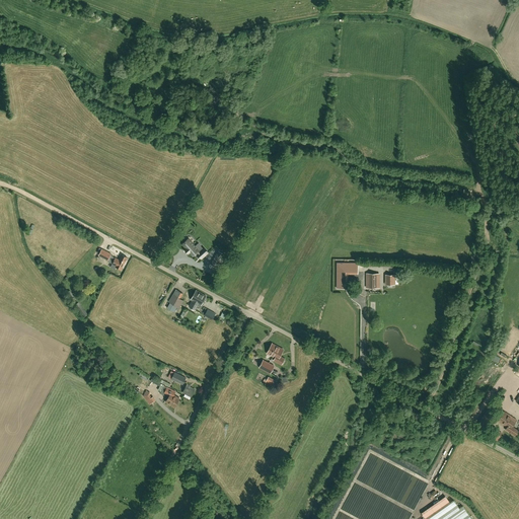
[(202,248),(199,251),(189,240),(182,245),(186,249),(187,250),(186,251),(189,254),(190,253),(193,256),(197,253),(199,255),(198,255),(202,260),(208,253),(204,249),(204,250),(202,248)]
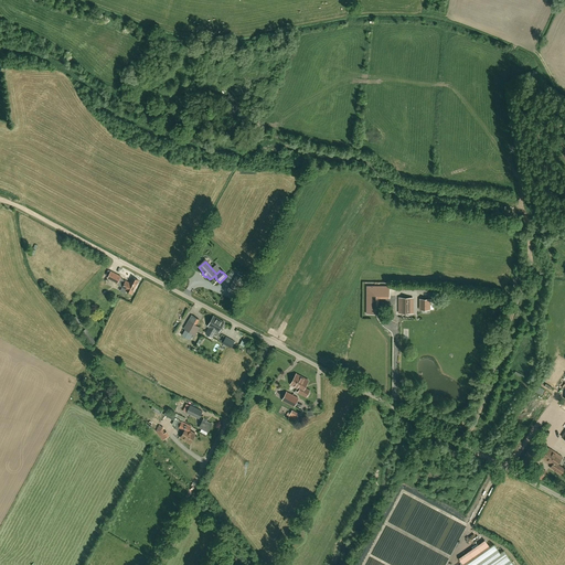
[(120,277),(115,274),(110,272),(107,278),(117,284),(120,277)]
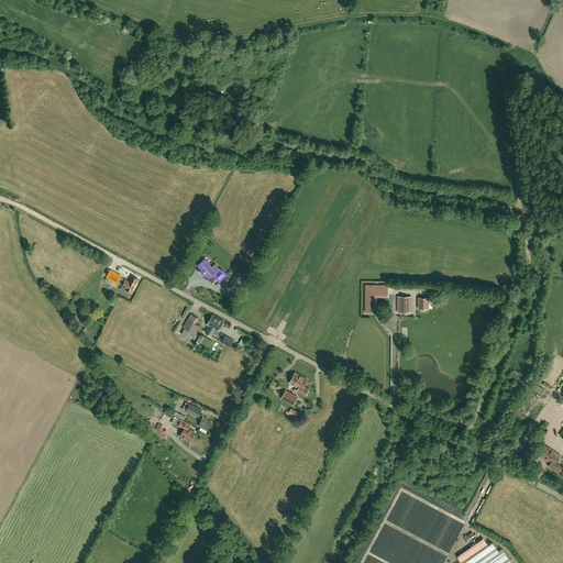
[(128,285),(133,288),(138,279),(132,276),(129,283),(128,285)]
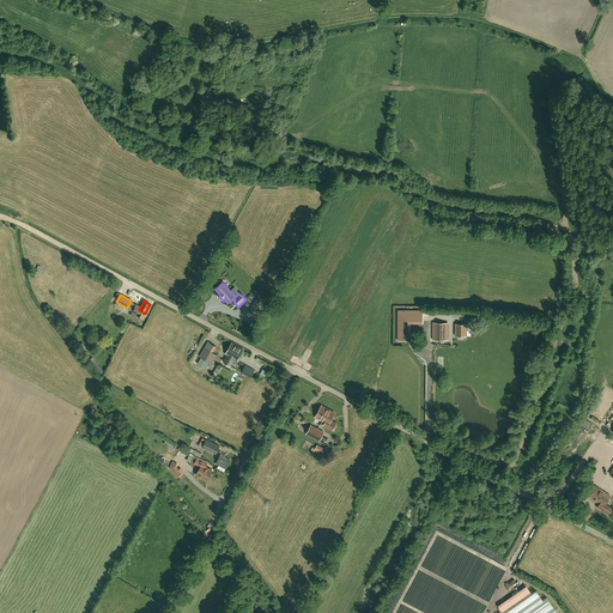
[(143,319),(145,314),(139,310),(140,308),(137,305),(131,315),(137,319),(138,316),(143,319)]
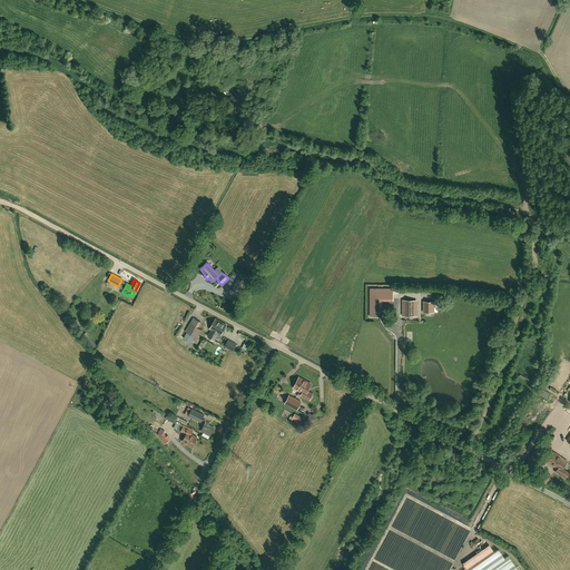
[(370,317),(380,317),(380,298),(393,298),(393,290),(370,288),(370,317)]
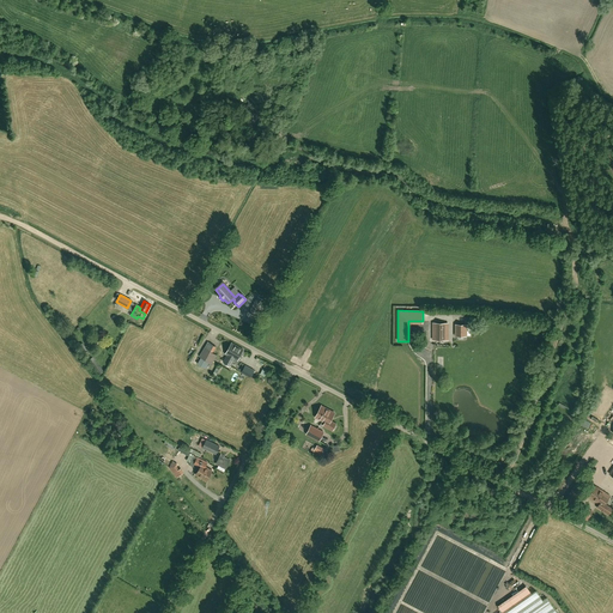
[(448,339),(448,323),(434,323),(434,339),(448,339)]
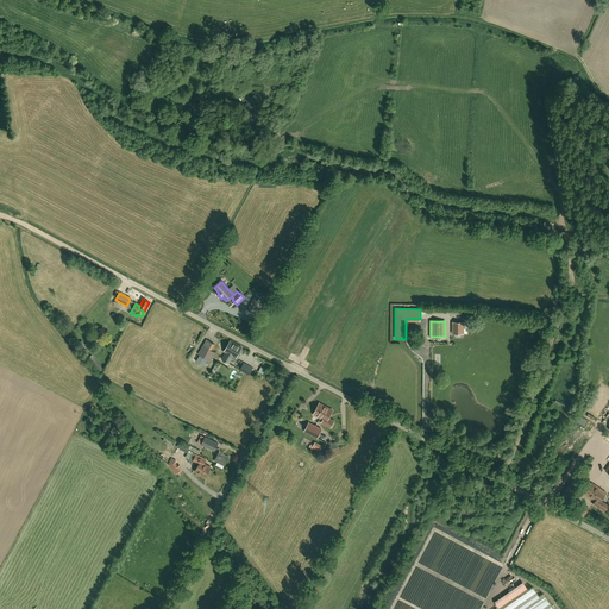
[(464,322),(453,322),(453,333),(464,333),(464,322)]
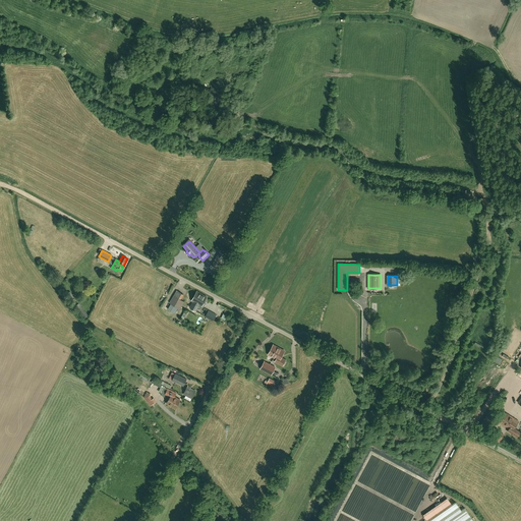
[(177,290),(174,295),(169,303),(180,309),(184,302),(181,300),(184,294),(177,290)]
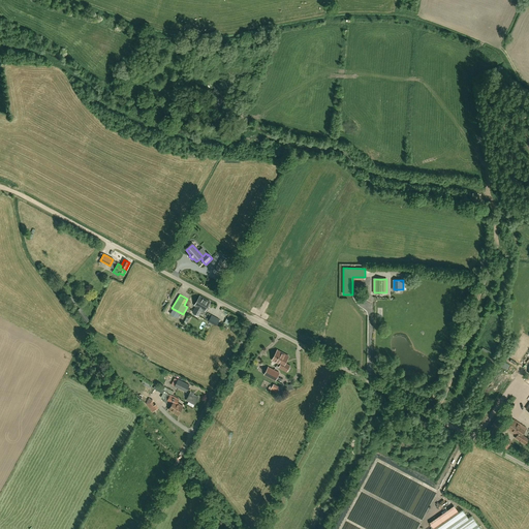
[(210,302),(200,296),(194,305),(196,306),(193,312),(198,316),(201,311),(206,313),(211,304),(210,303),(210,302)]
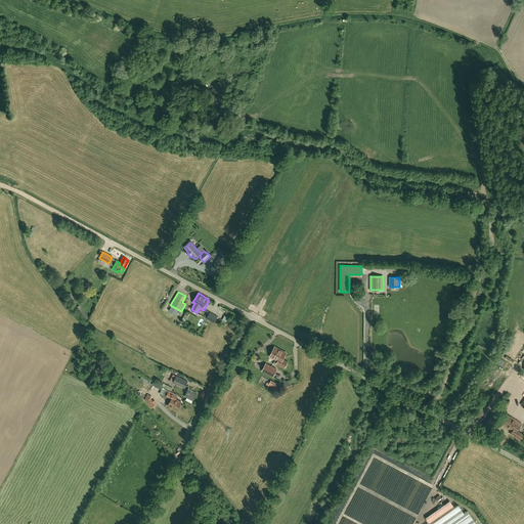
[(214,322),(217,316),(210,312),(207,318),(214,322)]
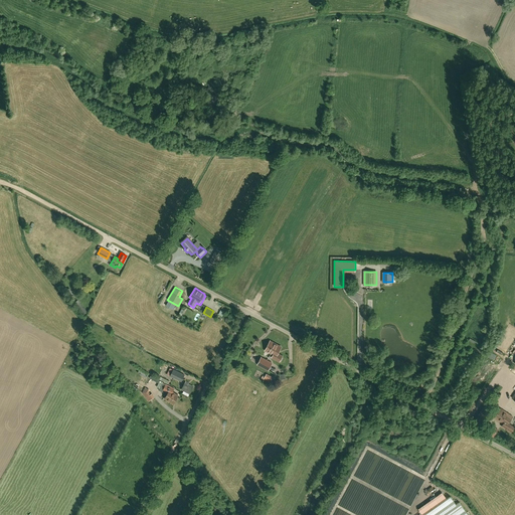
[(279,349),(280,350),(282,347),(271,341),(266,350),(272,353),(274,349),(275,349),(276,349),(279,350),(279,349)]
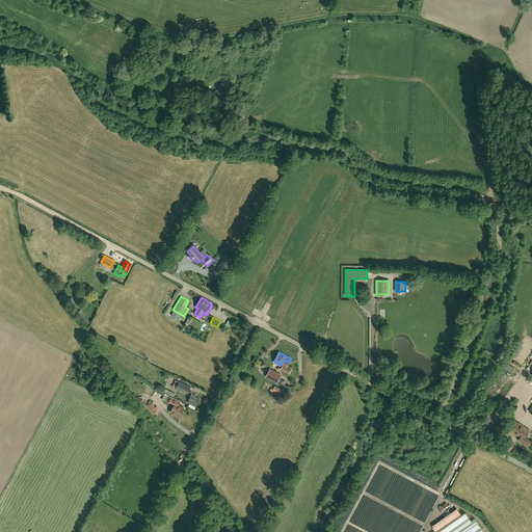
[(281,365),(282,366),(281,369),(289,373),(289,372),(290,373),(292,370),(291,369),(292,368),(287,365),(289,362),(288,361),(288,362),(285,361),(284,361),(283,361),(281,365)]
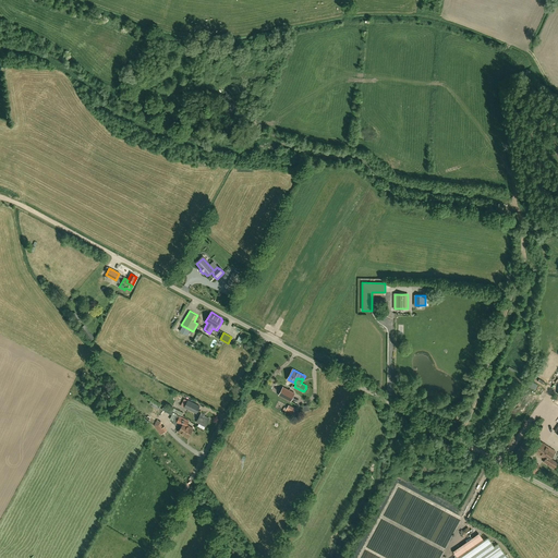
[(279,395),(286,398),(289,390),(283,387),(279,395)]
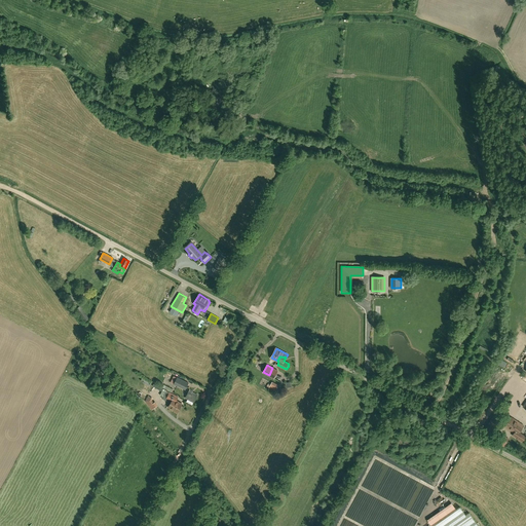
[(278,371),(272,368),(269,375),(274,378),(278,371)]
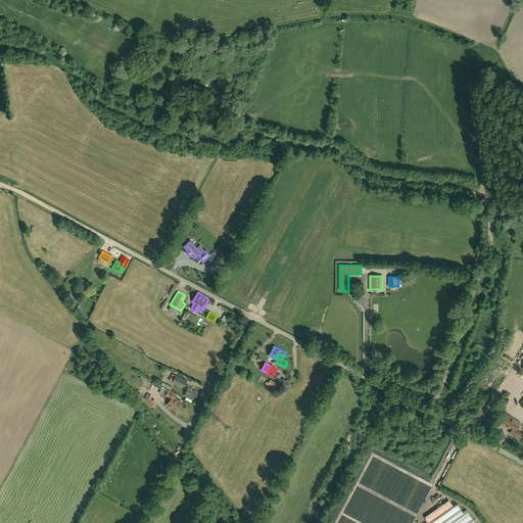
[(184,388),(188,381),(176,375),(173,382),(184,388)]
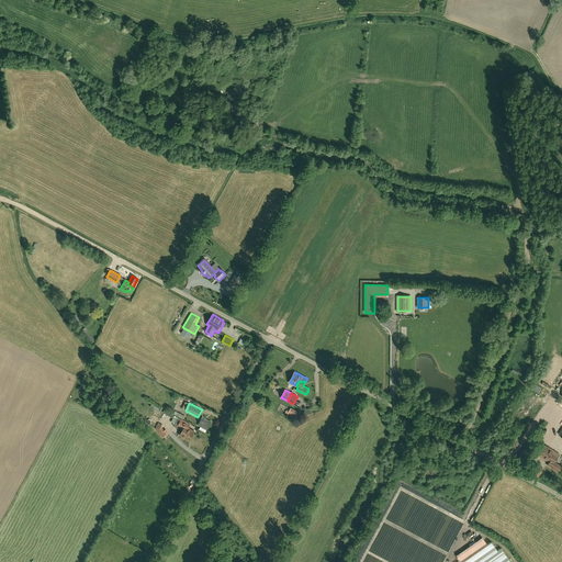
[(284,413),(288,414),(287,415),(294,418),(298,412),(291,408),(289,412),(287,411),(284,413)]
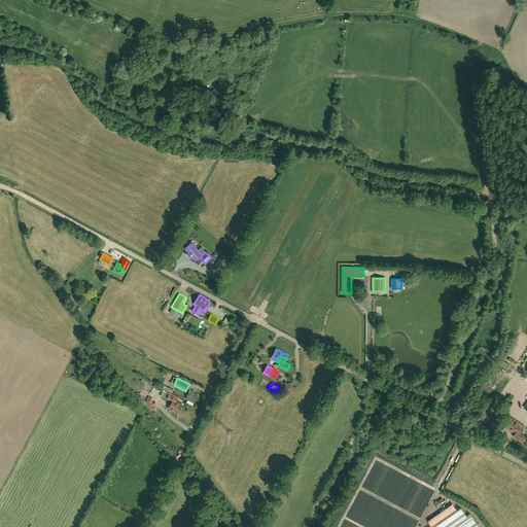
[(192,406),(194,402),(195,402),(198,395),(192,393),(194,391),(190,390),(186,398),(188,399),(186,402),(192,406)]
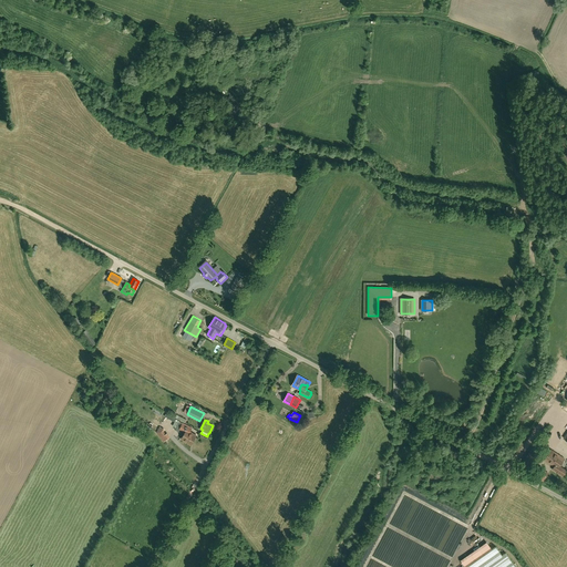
[(185,432),(184,434),(182,439),(192,444),(196,436),(189,432),(193,428),(179,421),(178,424),(176,428),(179,429),(185,432)]
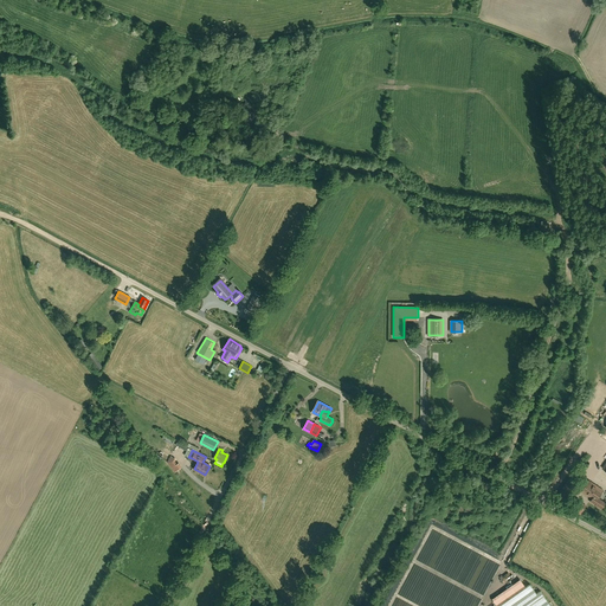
[(171,456),(167,462),(175,472),(182,466),(179,463),(178,464),(175,462),(176,459),(171,456)]
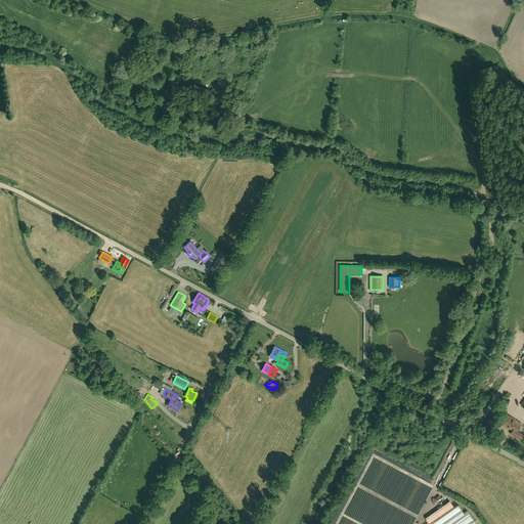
[(489,430),(497,417),(492,413),(490,418),(489,418),(484,426),(484,427),(481,431),(486,434),(489,430)]
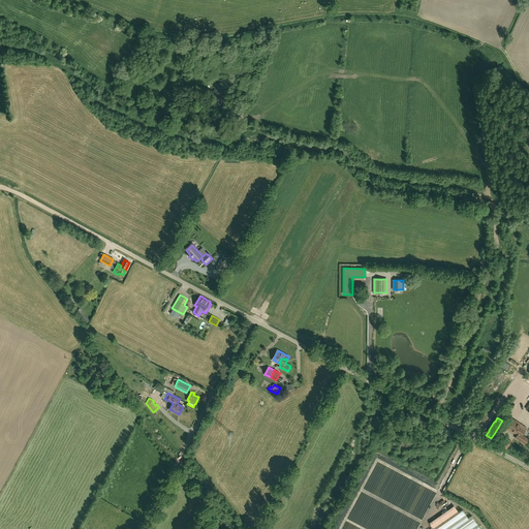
[(507,428),(517,435),(515,438),(525,445),(528,439),(522,435),(527,428),(514,418),(507,428)]
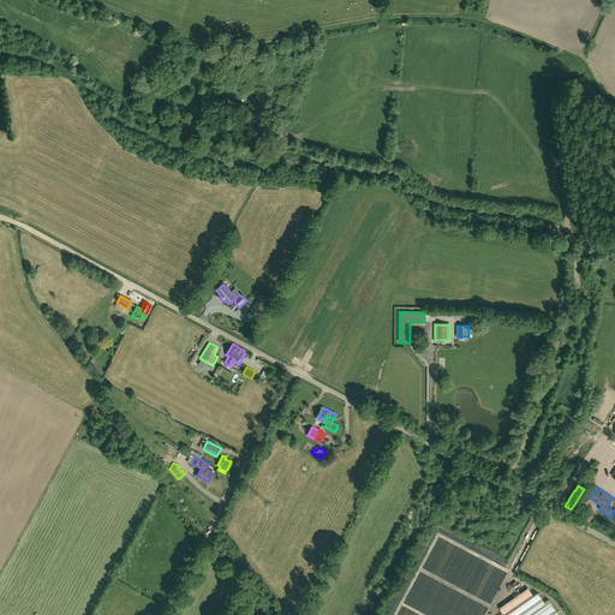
[(559,614),(549,599),(544,603),(538,592),(505,614),(559,614)]
